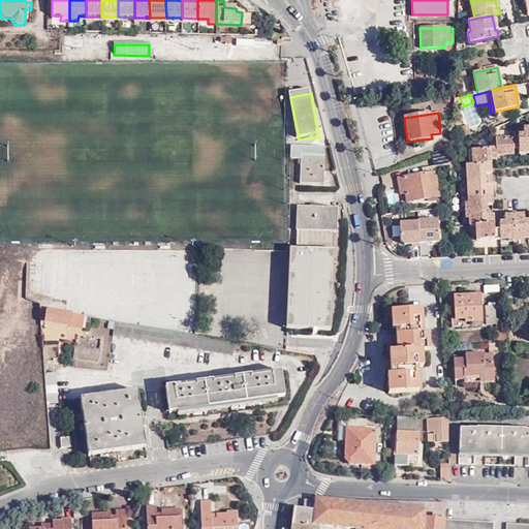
[(469,135),(468,126),(460,127),(462,137),(469,135)]
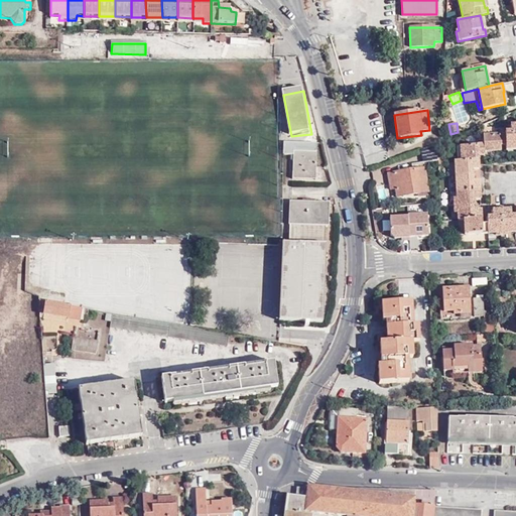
[(505,133),(505,134),(505,145),(505,150),(515,149),(515,125),(510,126),(510,133),(505,133)]
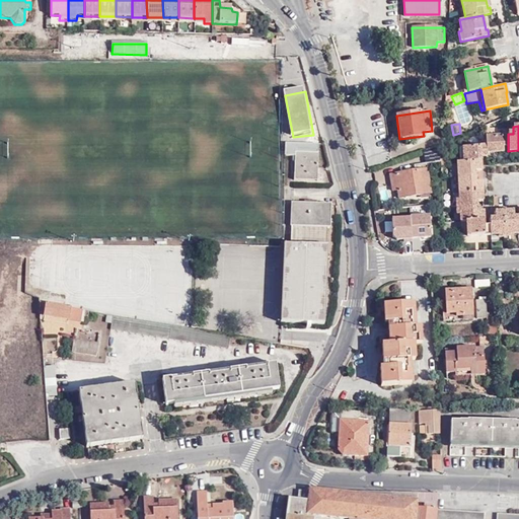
[(508,135),(486,136),(486,146),(487,152),(503,152),(503,146),(508,146),(508,135)]
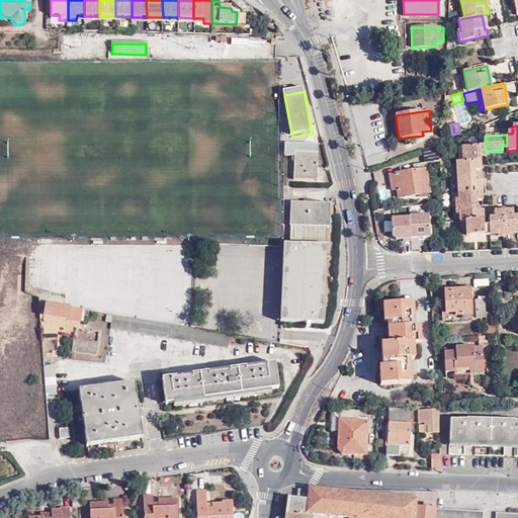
[(439,145),(423,151),(425,164),(439,162),(439,145)]
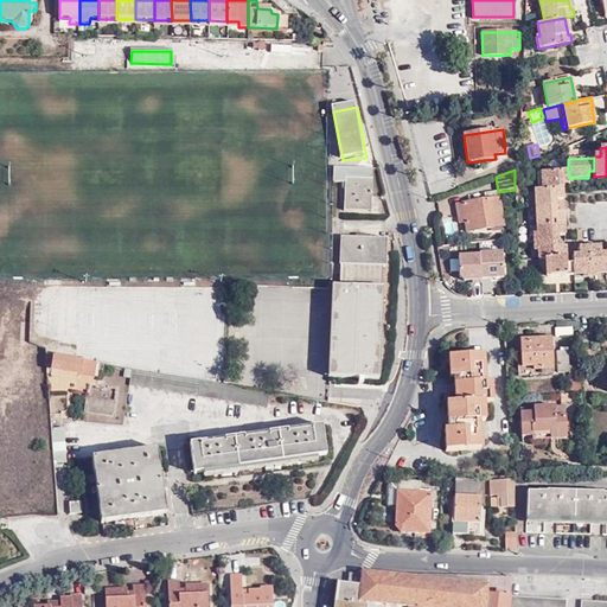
[(569,178),(568,171),(541,172),(541,189),(562,189),(562,183),(569,183),(569,178)]
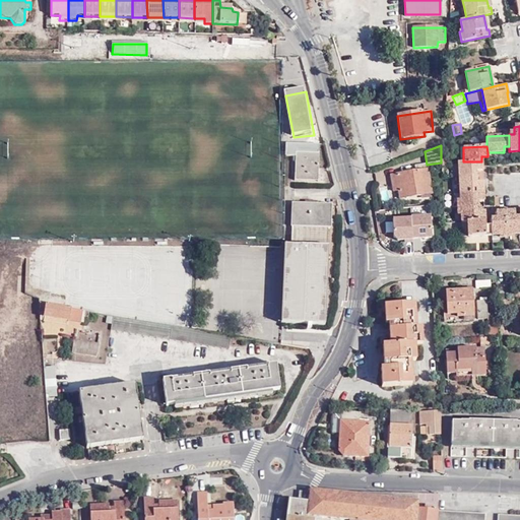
[(319,153),(296,152),(295,180),(318,181),(319,153)]
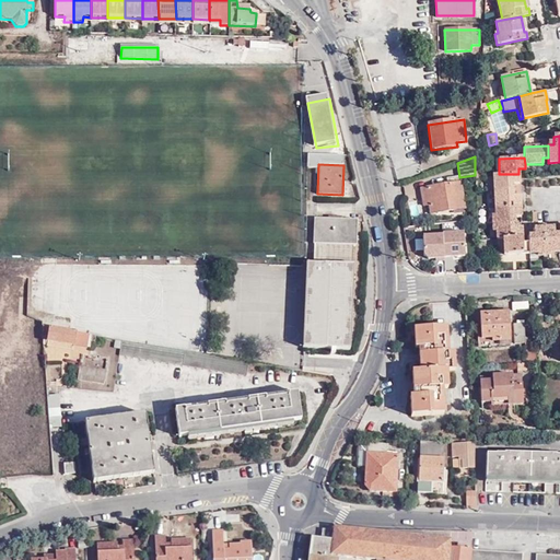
[(499,174),(493,175),(493,191),(513,190),(513,185),(520,184),(518,174),(499,174)]
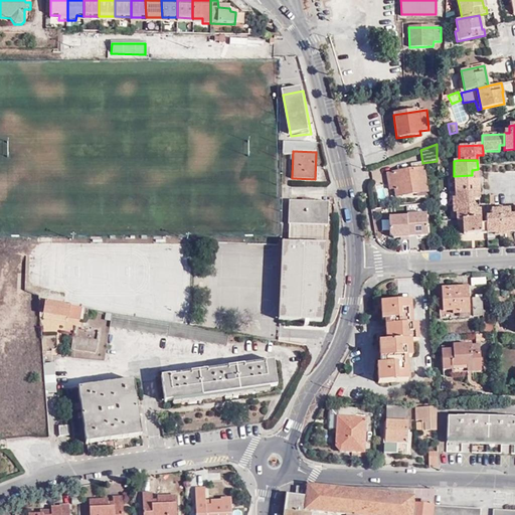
[(427,192),(422,163),(411,164),(411,169),(387,173),(389,185),(394,184),(395,190),(396,197),(427,192)]
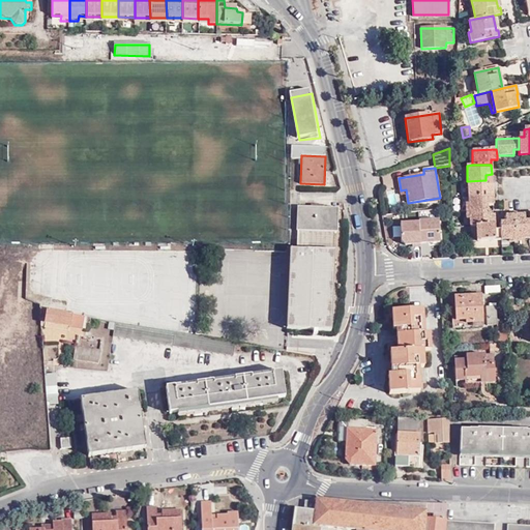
[(486,180),(467,181),(468,197),(493,196),(492,185),(486,185),(486,180)]
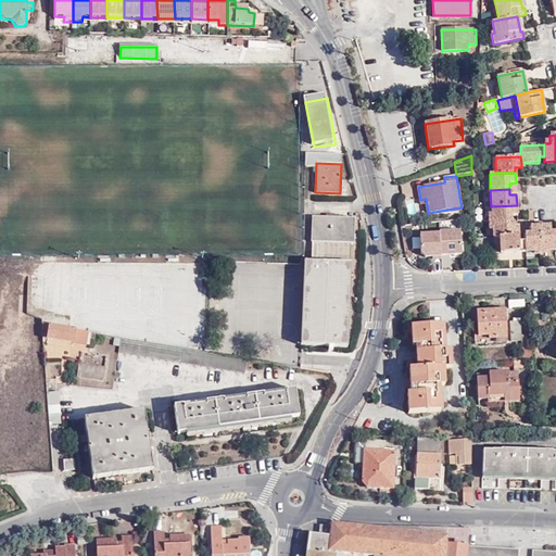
[(488,214),(488,223),(510,220),(510,216),(517,215),(517,205),(491,206),(491,214),(488,214)]
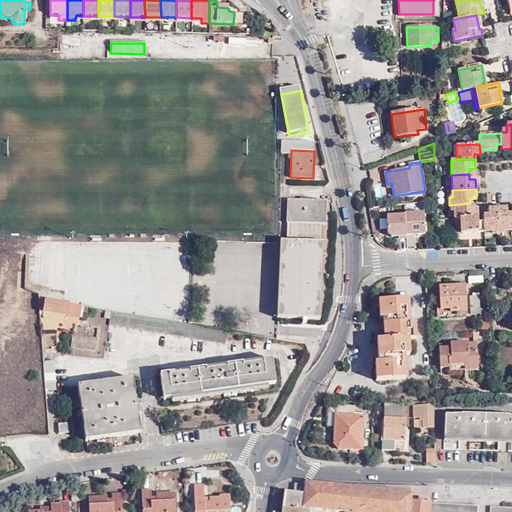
[(295,241),(281,241),(281,243),(278,318),(319,320),(323,243),(321,242),(322,224),(325,224),(326,201),(288,199),(287,222),(296,223),(295,241)]
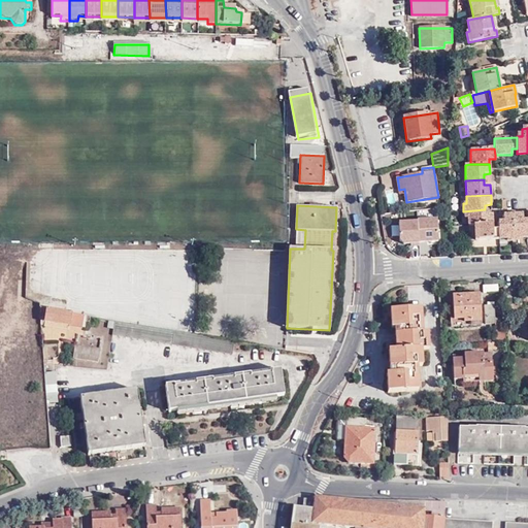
[(467,218),(467,226),(474,226),(492,225),(491,215),(485,215),(485,209),(463,211),(464,218),(467,218)]
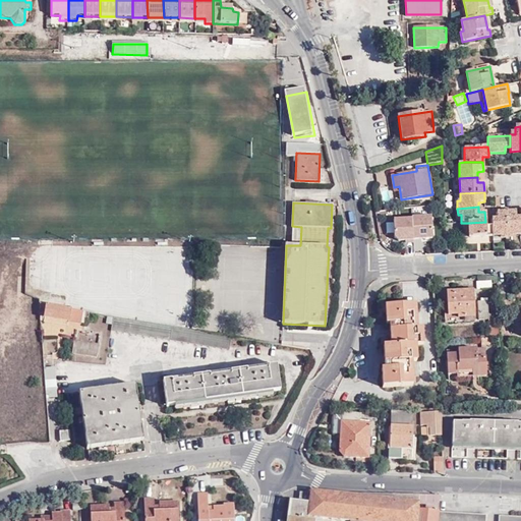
[(491,226),(493,236),(500,235),(507,235),(506,211),(497,212),(497,219),(491,219),(491,221),(491,226)]
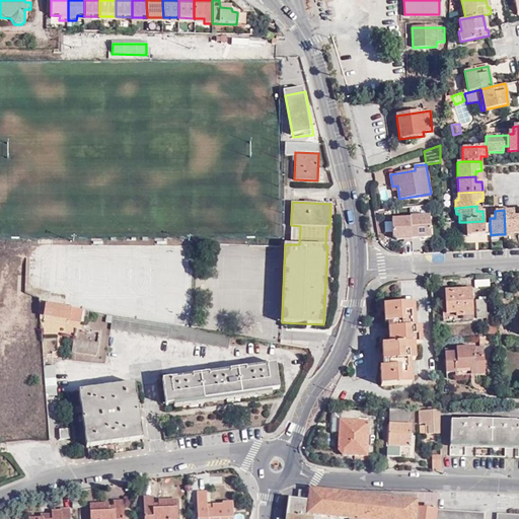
[(512,233),(518,233),(518,216),(513,216),(513,210),(504,210),(505,234),(512,233)]
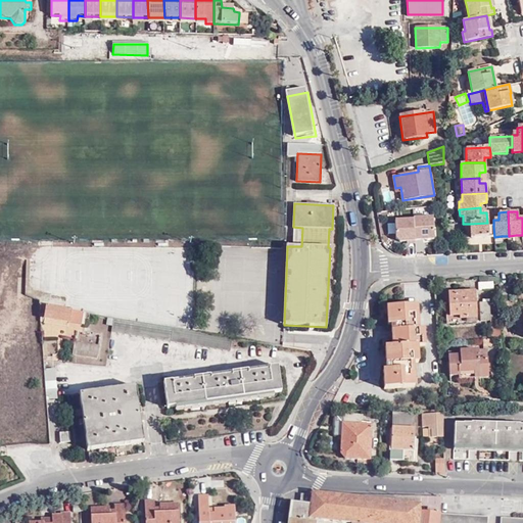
[(432,217),(391,219),(393,243),(414,242),(415,251),(421,251),(421,241),(433,241),(432,217)]
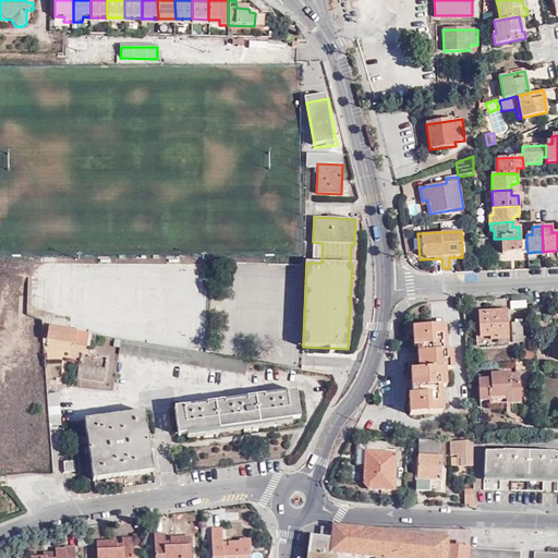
[(501,254),(528,253),(526,242),(520,242),(520,238),(501,239),(501,254)]
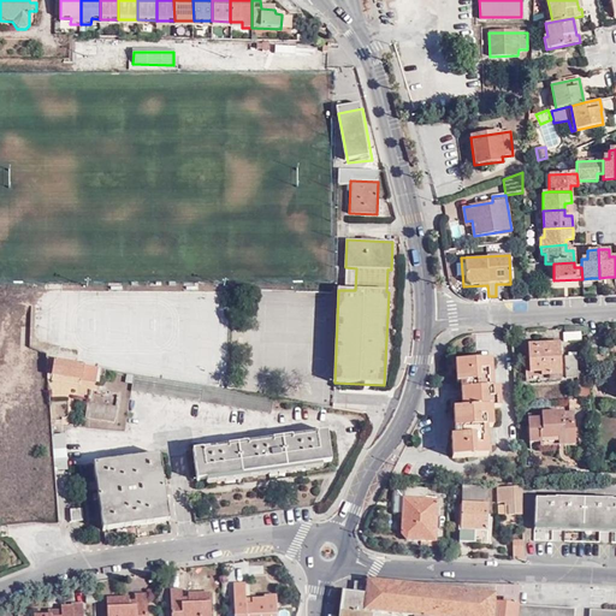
[(201,291),(203,385),(226,384),(224,291),(201,291)]
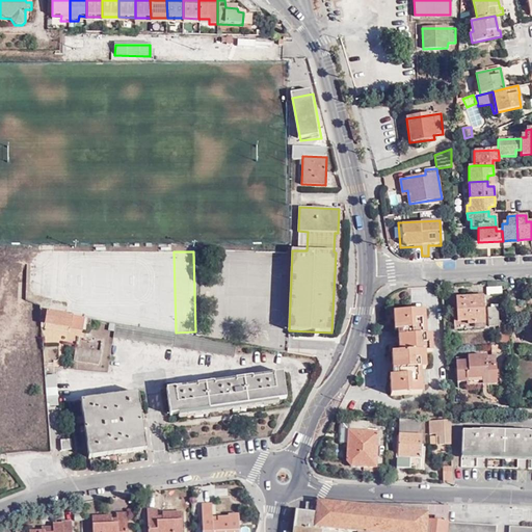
[(456,299),(457,322),(468,321),(468,325),(474,324),(474,328),(484,328),(483,297),(456,299)]
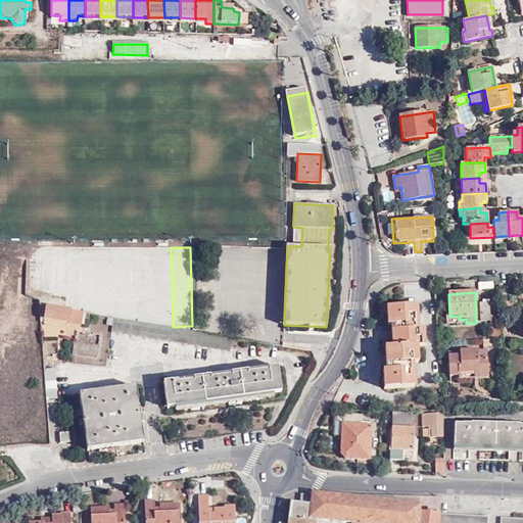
[(480,321),(490,321),(490,315),(489,302),(479,303),(480,321)]
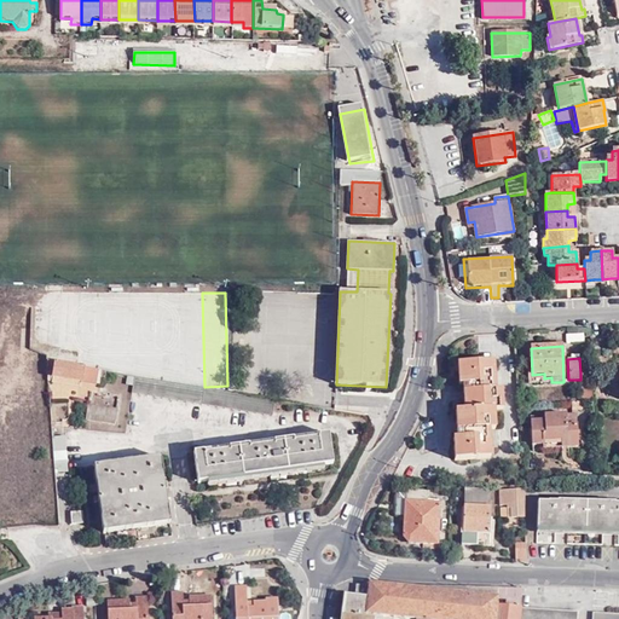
[(93,382),(96,369),(46,360),(47,375),(52,376),(62,379),(80,381),(93,382)]
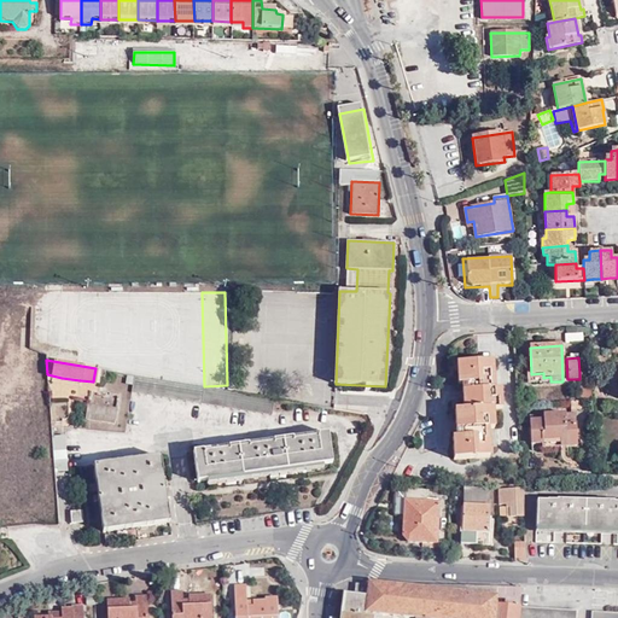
[(495,389),(494,361),(458,362),(458,385),(464,385),(464,410),(455,410),(456,438),(453,438),(454,459),(489,458),(489,429),(494,429),(493,408),(502,408),(501,389),(495,389)]
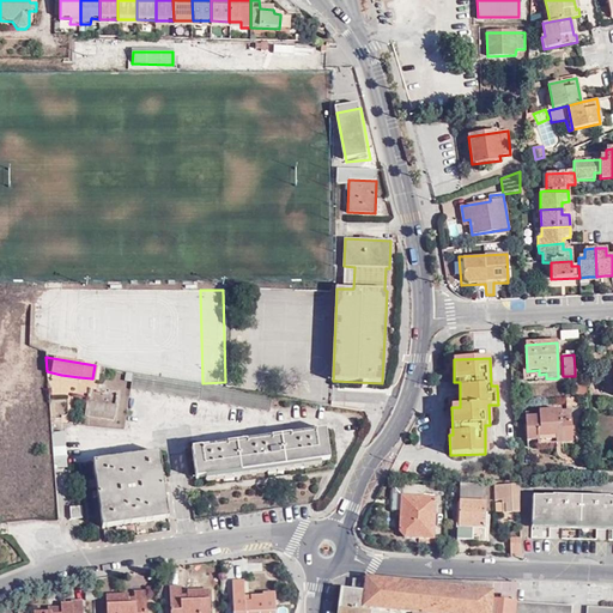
[(586,378),(587,378),(587,369),(575,369),(575,376),(575,380),(576,380),(586,378)]
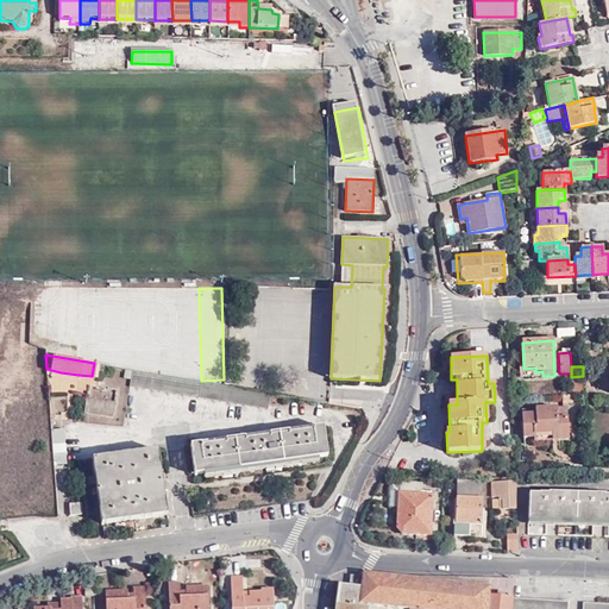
[(61,372),(51,370),(50,376),(77,382),(79,375),(61,372)]
